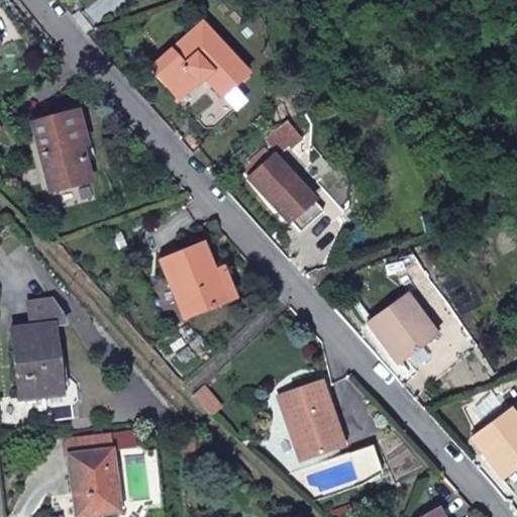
[(200,20),(149,65),(175,92),(193,75),(196,80),(203,75),(218,93),(245,69),(200,20)]
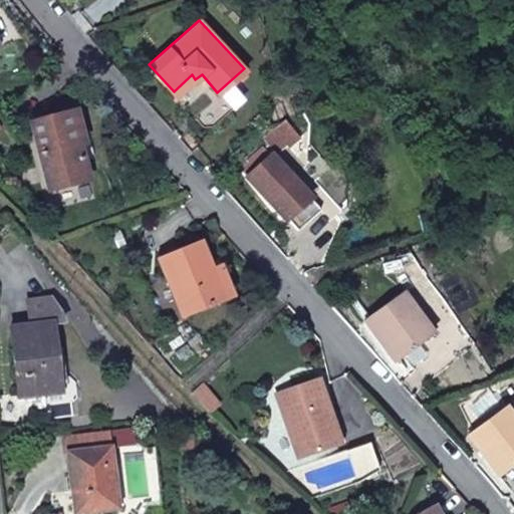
[(32,111),(47,182),(86,175),(79,139),(84,138),(77,101),(32,111)]
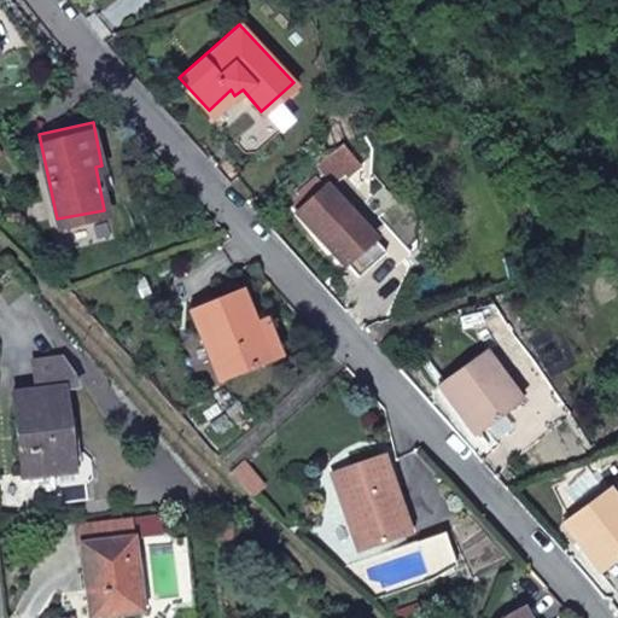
[(296,213),(342,264),(359,250),(373,266),(400,242),(385,226),(372,238),(326,186),(296,213)]
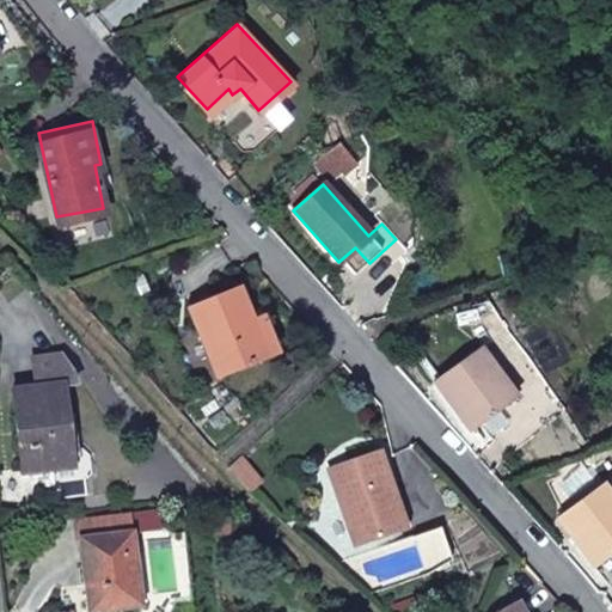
[(214,372),(261,354),(246,319),(234,287),(187,305),(214,372)]
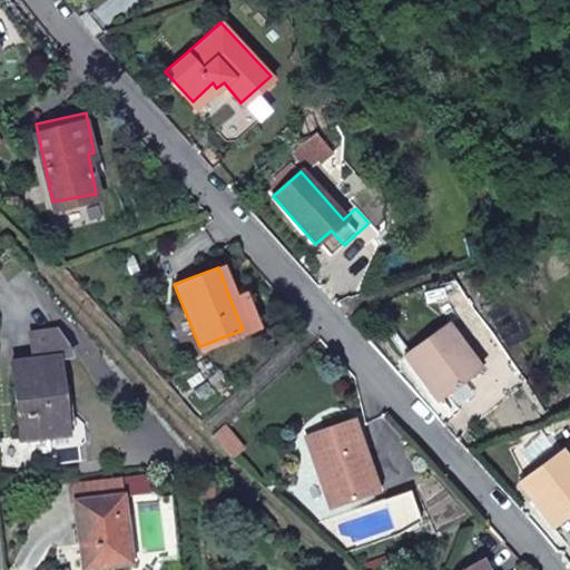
[(229,297),(243,330),(252,327),(238,293),(229,297)]
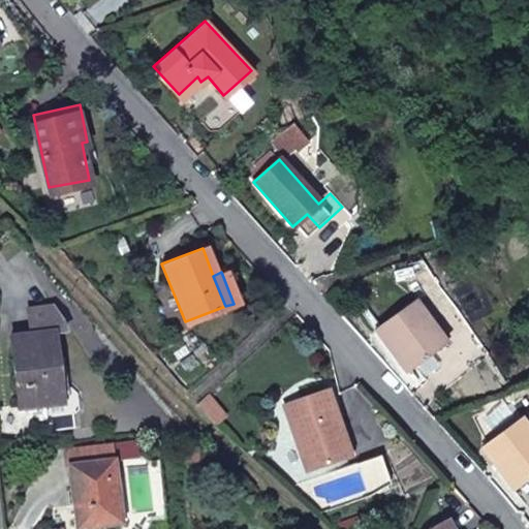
[(413,297),(373,328),(404,368),(446,339),(413,297)]
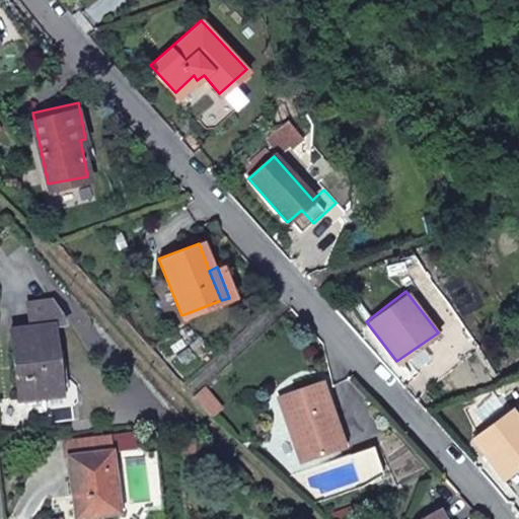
[(52,303),(28,306),(30,330),(10,332),(18,402),(61,398),(53,327),(62,326),(52,303)]
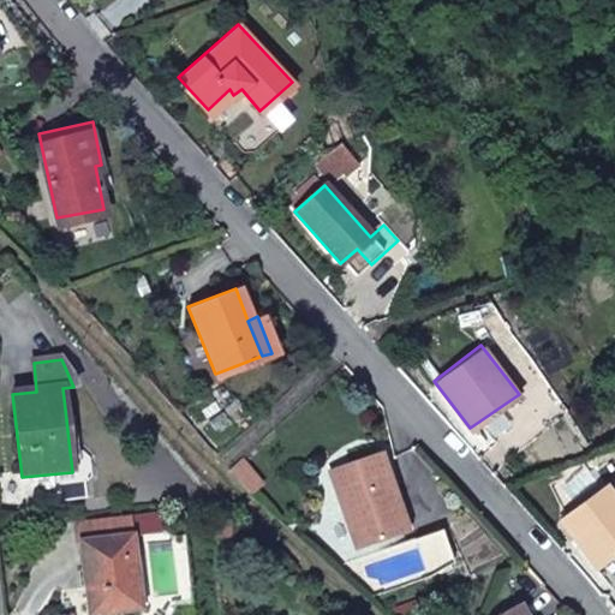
[(377,447),(326,466),(353,541),(402,523),(384,478),(388,477),(377,447)]
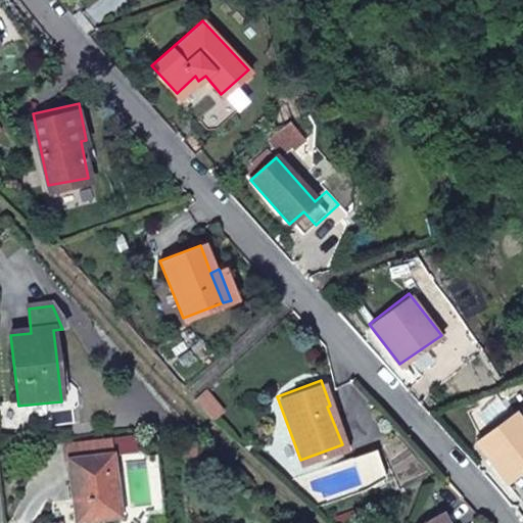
[(220,409),(200,391),(191,399),(211,418),(220,409)]
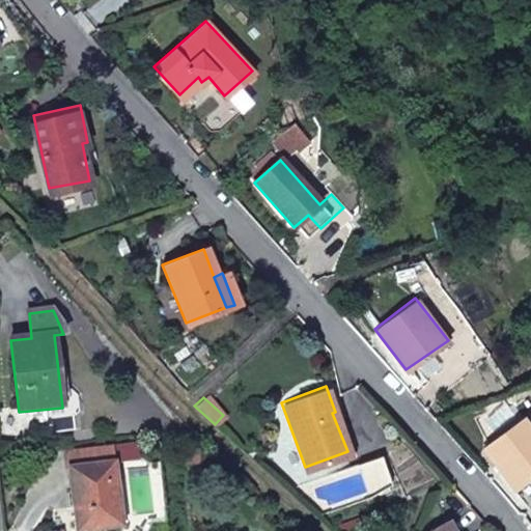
[(482,448),(513,488),(530,475),(530,429),(522,418),(482,448)]
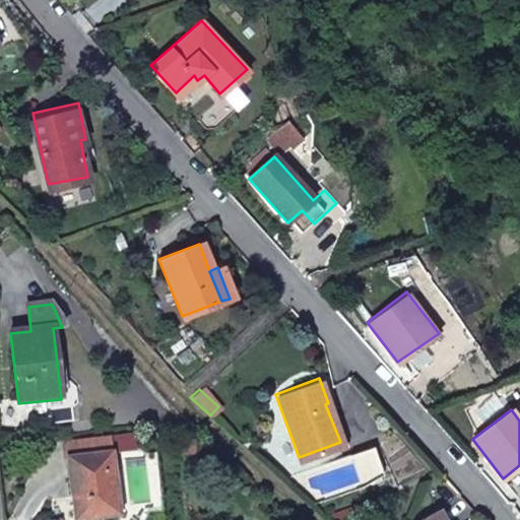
[(372,440),(349,448),(359,474),(381,467),(372,440)]
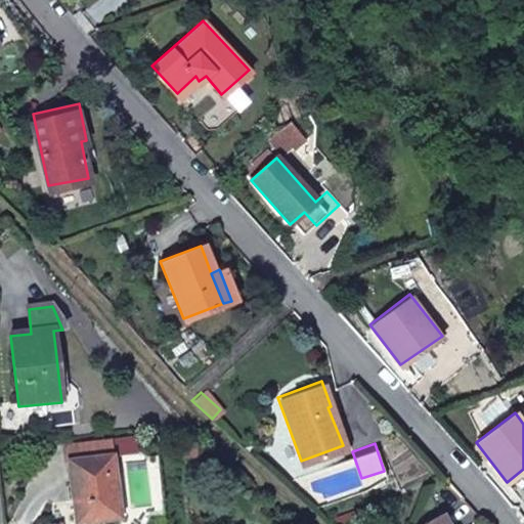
[(112,459),(69,463),(75,523),(82,523),(119,520),(112,459)]
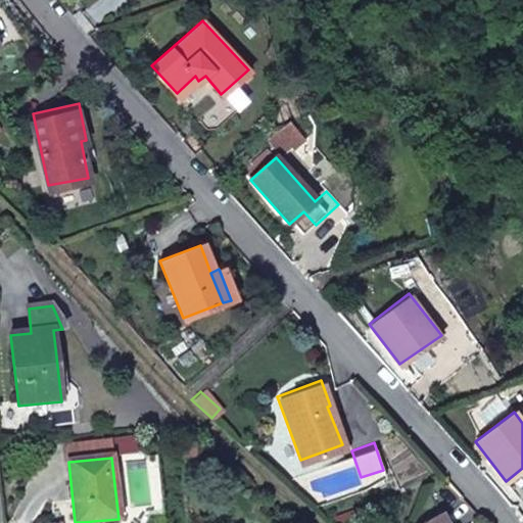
[(443,522),(438,514),(420,522),(443,522)]
